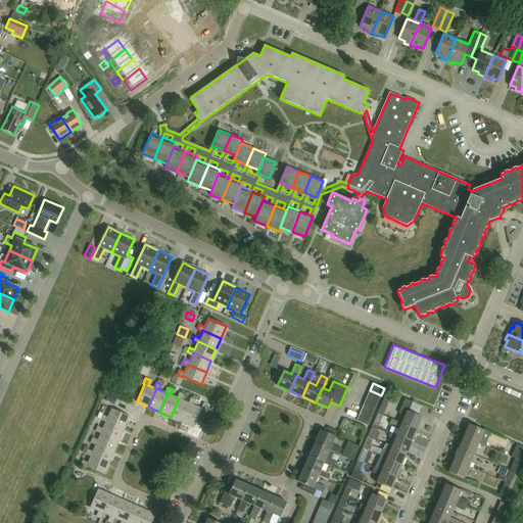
[(378,402),(381,395),(370,390),(367,397),(378,402)]
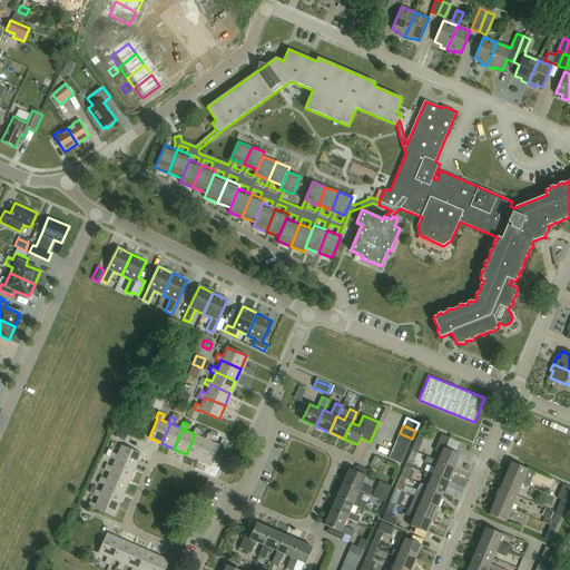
[(195,434),(186,454),(198,460),(207,440),(205,439),(197,435),(200,430),(195,428),(193,433),(195,434)]
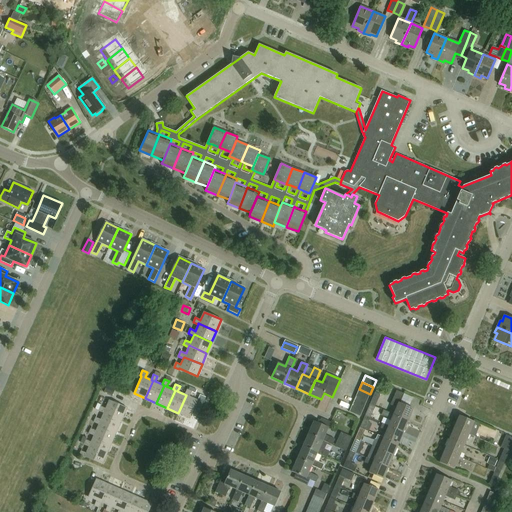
[(109,394),(117,398),(120,392),(109,387),(106,392),(109,393),(109,394)]
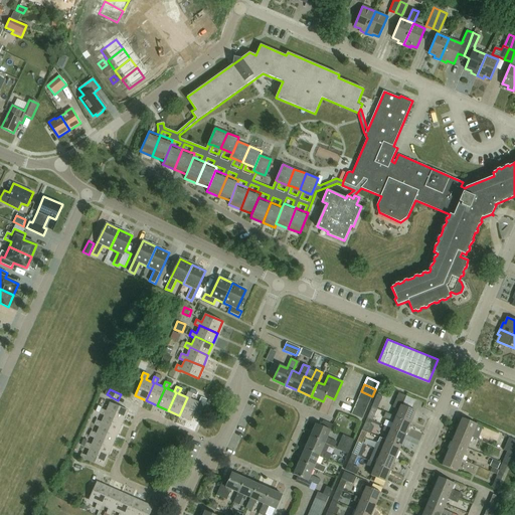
[(187,397),(179,415),(191,420),(198,402),(190,398),(192,393),(188,391),(185,396),(187,397)]
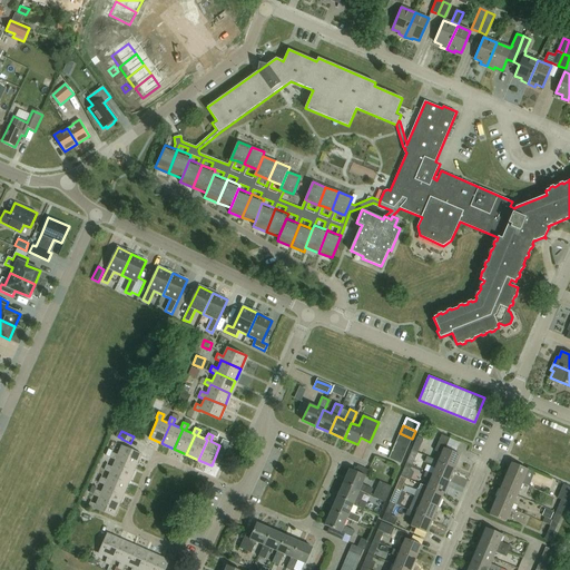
[(409,446),(412,439),(400,433),(395,442),(409,446)]
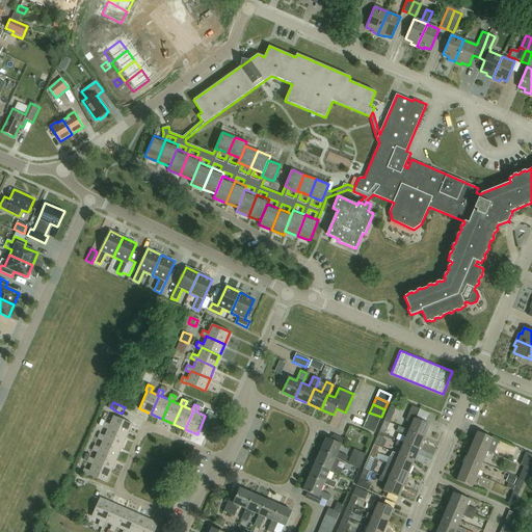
[(411,405),(410,409),(405,420),(411,423),(408,430),(424,437),(429,425),(416,419),(420,409),(411,405)]
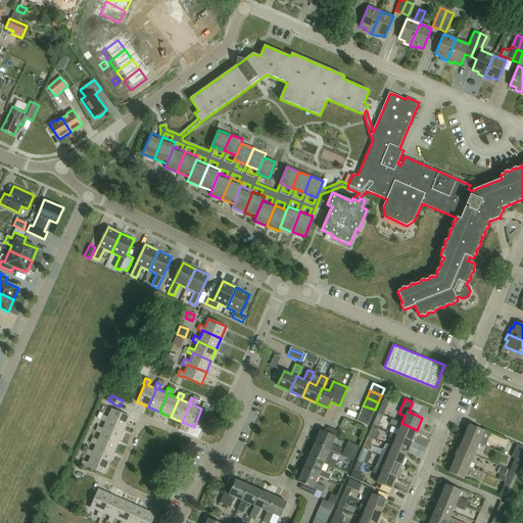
[(378,413),(382,415),(387,402),(383,400),(378,413)]
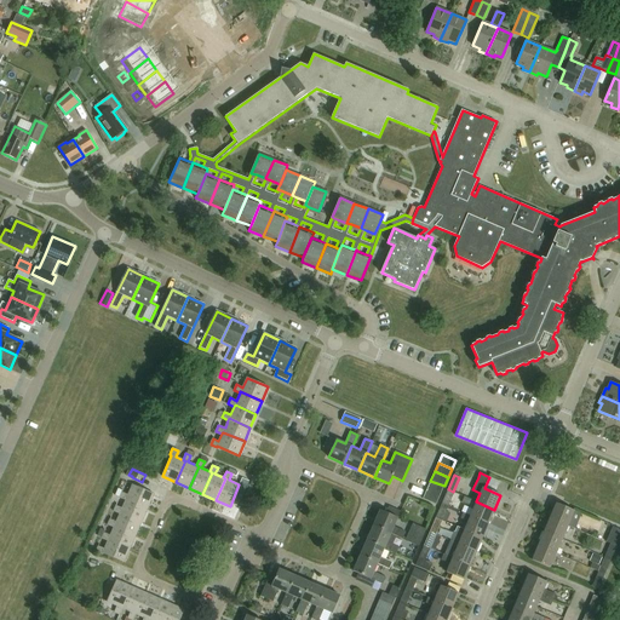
[(441,495),(445,486),(430,481),(426,489),(441,495)]
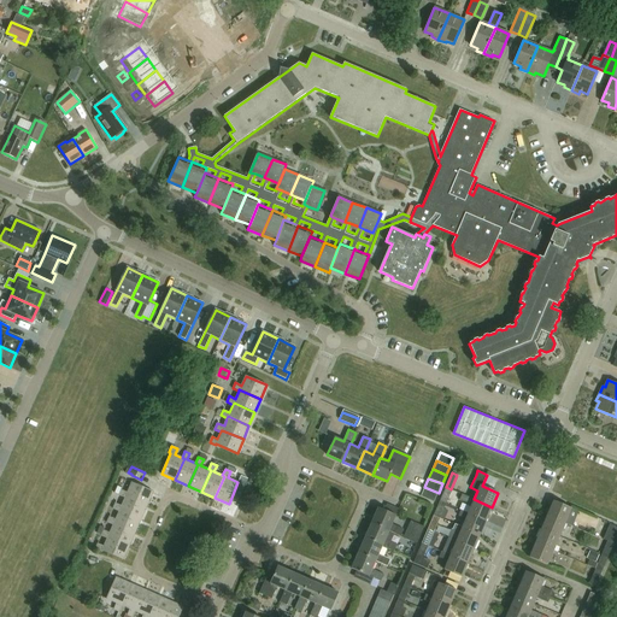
[(122,489),(119,495),(125,498),(125,495),(147,505),(153,492),(131,482),(127,493),(122,489)]
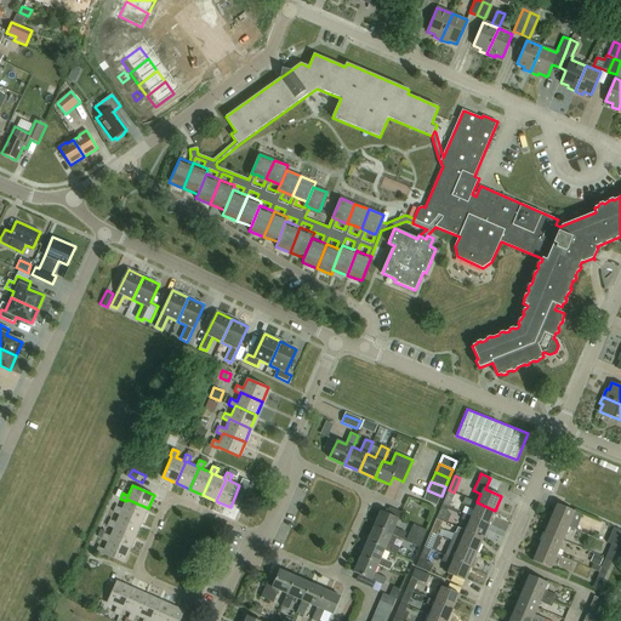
[(438,505),(442,496),(427,490),(423,499),(438,505)]
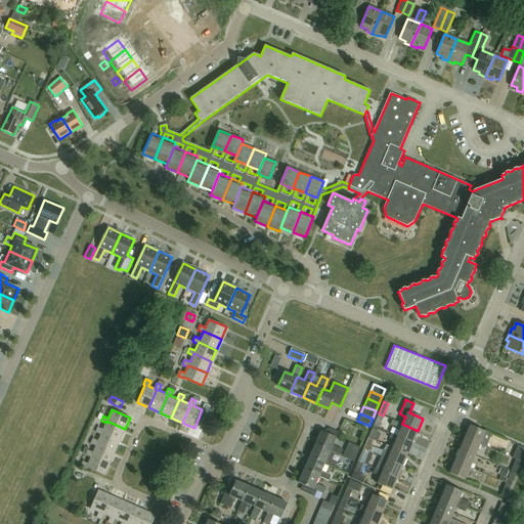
[(379,428),(383,416),(379,413),(374,426),(379,428)]
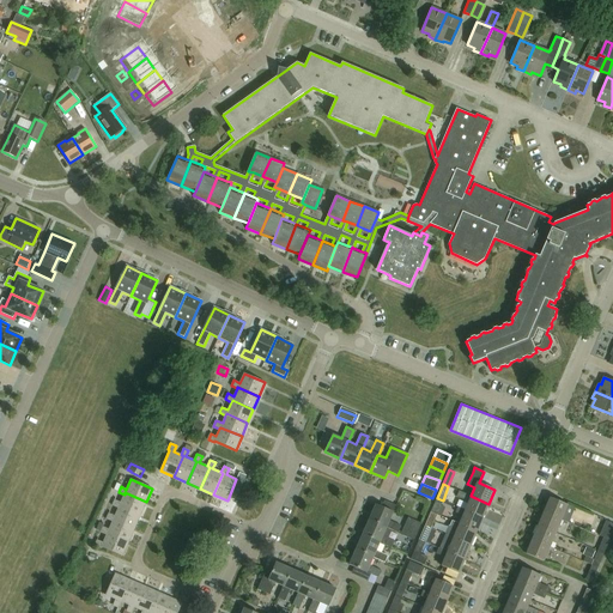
[(489,504),(471,496),(459,491),(456,496),(468,502),(465,510),(483,517),(489,504)]
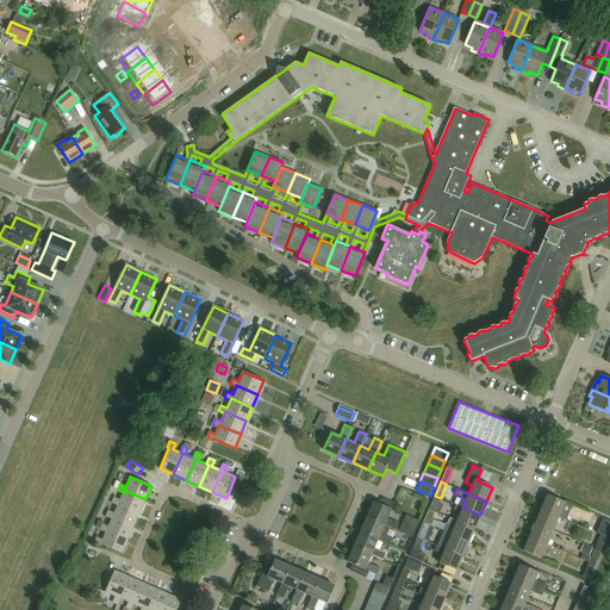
[(114,497),(112,503),(118,505),(118,504),(139,514),(145,499),(124,490),(124,492),(120,500),(114,497)]
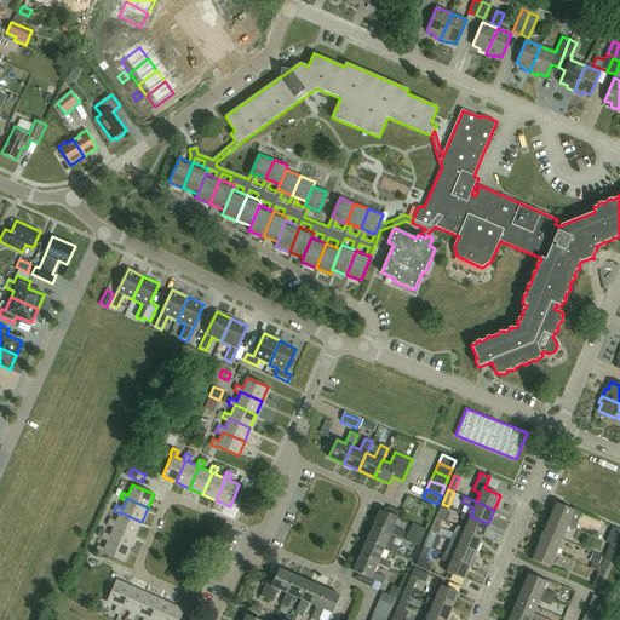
[(550,517),(568,526),(574,511),(556,503),(550,517)]
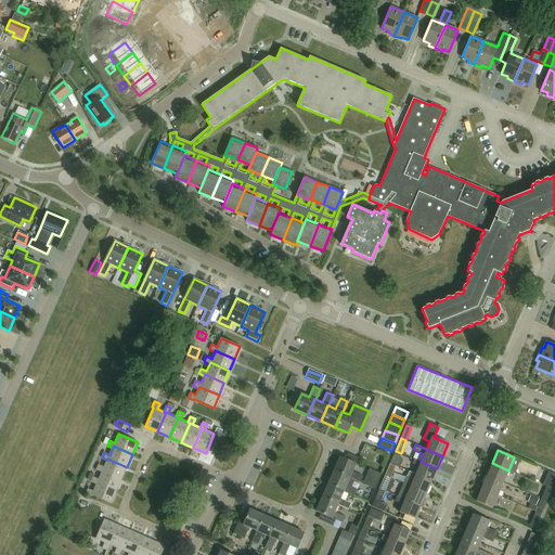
[(395,466),(401,453),(396,451),(390,464),(395,466)]
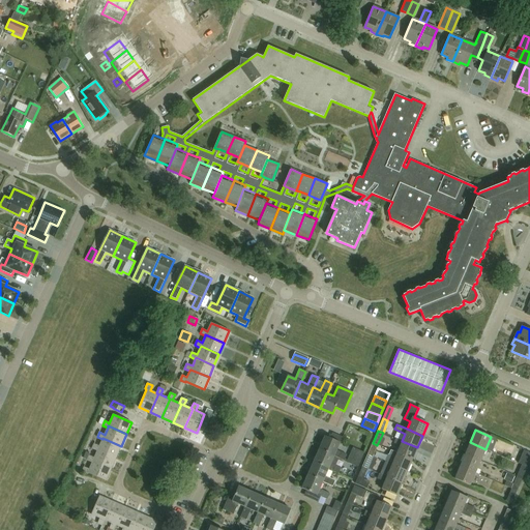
[(333,455),(345,461),(347,454),(336,450),(340,442),(325,436),(319,449),(333,455)]
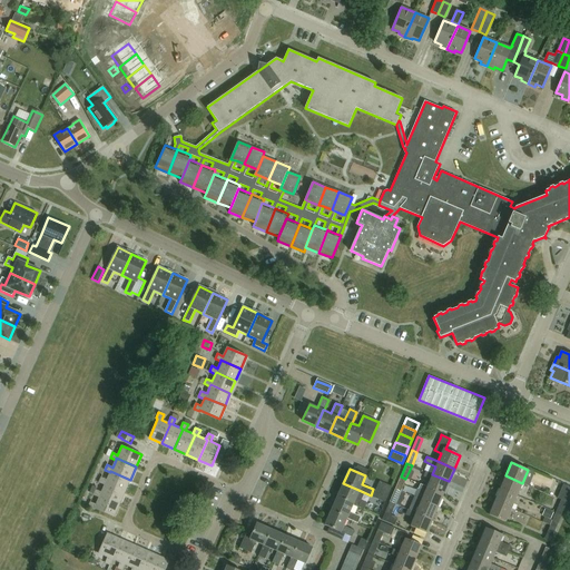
[(101,478),(99,482),(105,485),(105,483),(125,492),(130,480),(110,471),(110,472),(107,480),(101,478)]
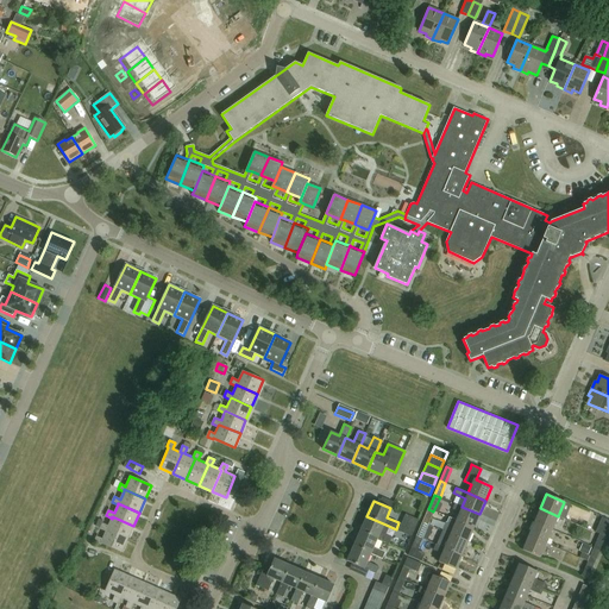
[(479,514),(462,507),(454,503),(452,509),(459,512),(456,520),(473,528),(479,514)]
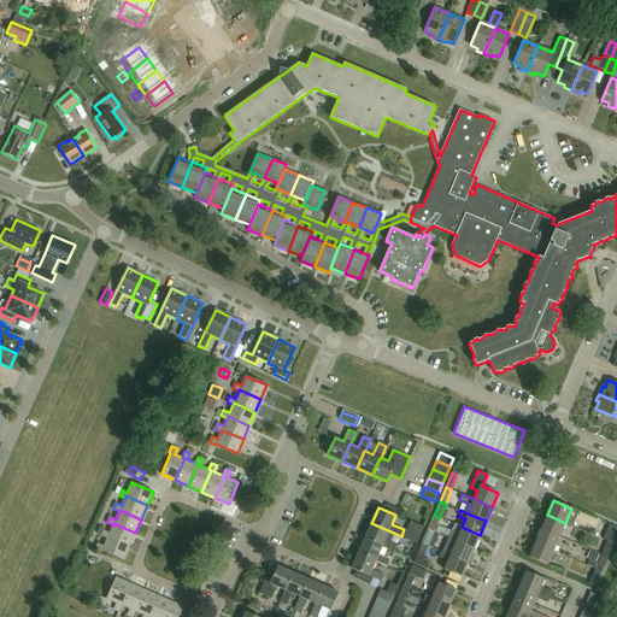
[(559,536),(565,523),(547,515),(541,529),(559,536)]
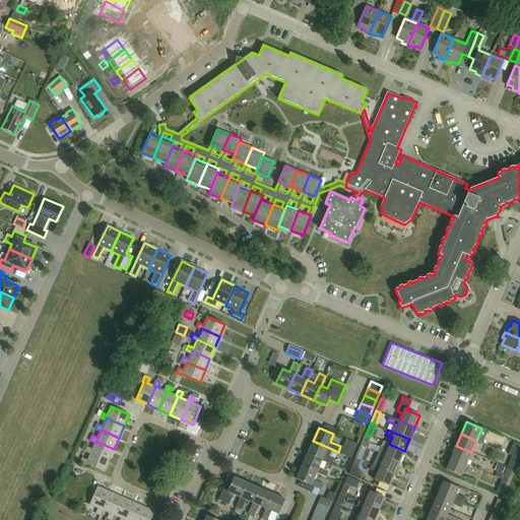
[(366,448),(370,437),(366,435),(361,446),(366,448)]
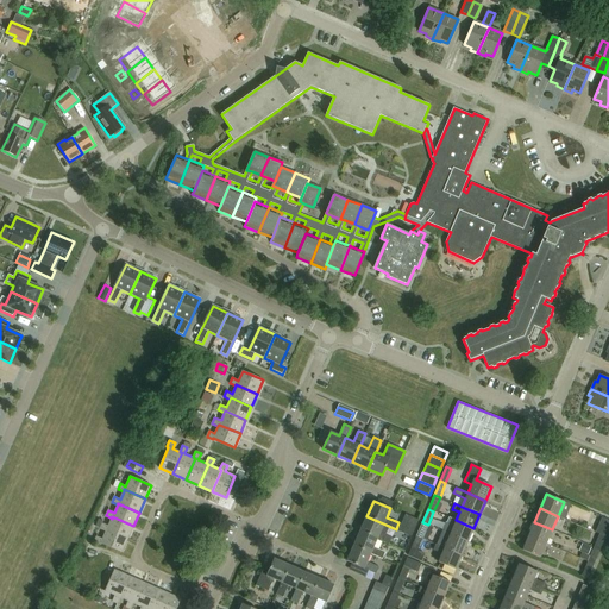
[(102,523),(100,528),(106,531),(106,529),(127,539),(133,526),(112,516),(112,519),(108,526),(102,523)]
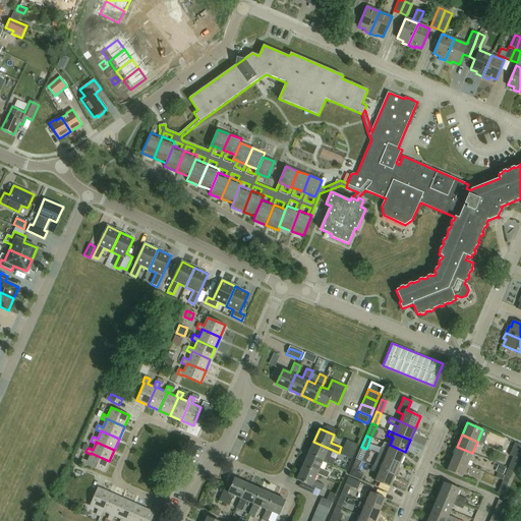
[(325,455),(328,448),(313,442),(308,454),(323,461),(333,466),(336,459),(325,455)]
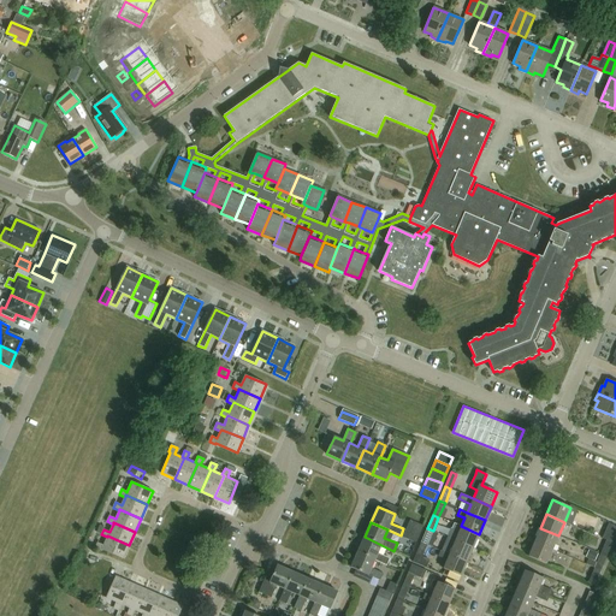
[(479,534),(461,526),(454,523),(451,528),(448,537),(473,548),(479,534)]
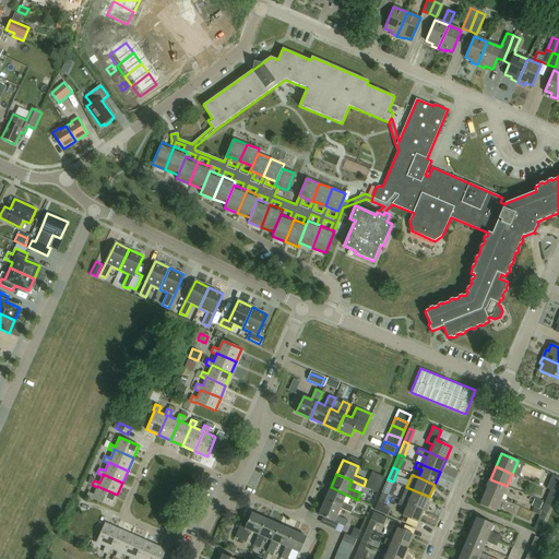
[(558,477),(552,475),(547,488),(550,490),(556,492),(558,492),(558,477)]
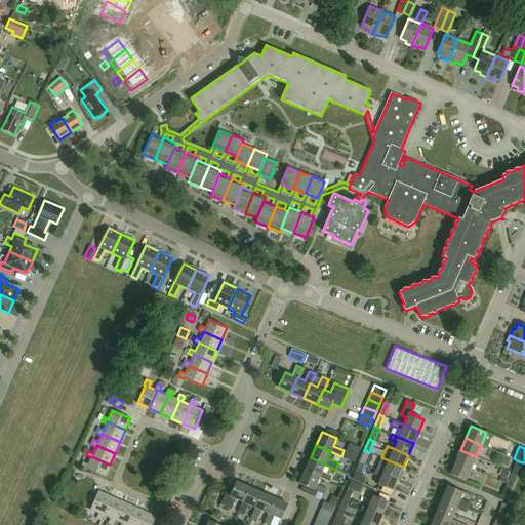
[(357,453),(348,449),(344,456),(354,461),(357,453)]
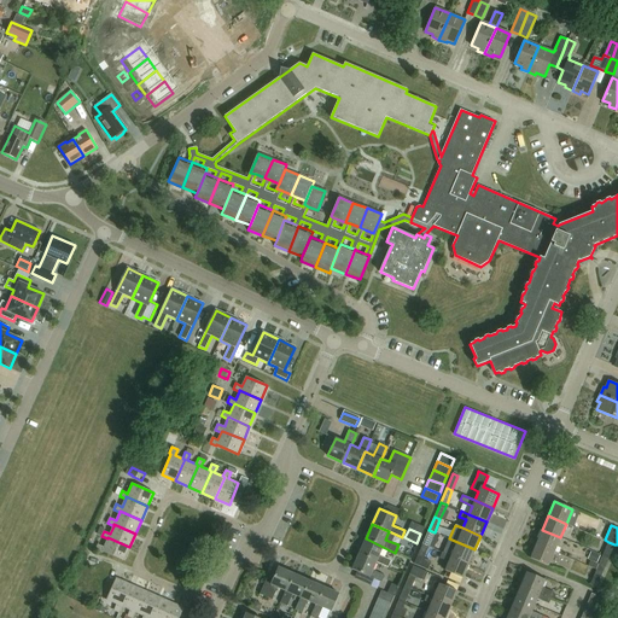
[(435,532),(429,530),(423,544),(429,547),(435,532)]
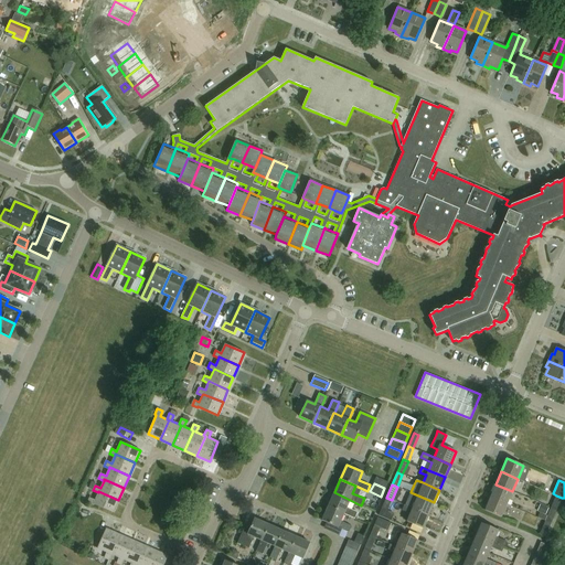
[(507,503),(512,491),(496,484),(490,497),(507,503)]
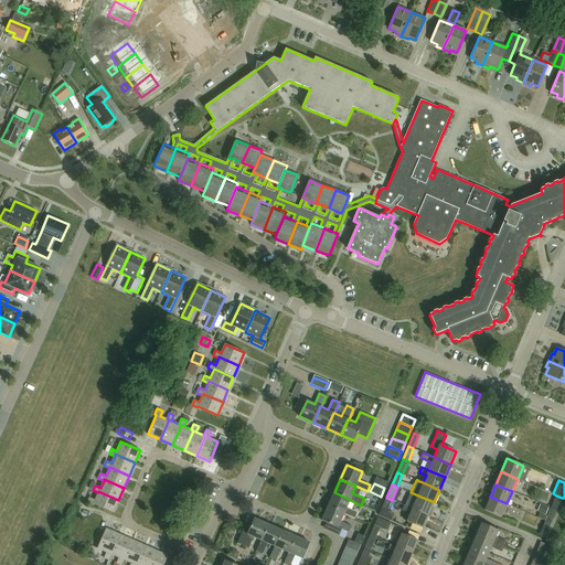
[(89,498),(87,503),(93,505),(93,504),(113,513),(118,500),(98,491),(98,492),(95,500),(89,498)]
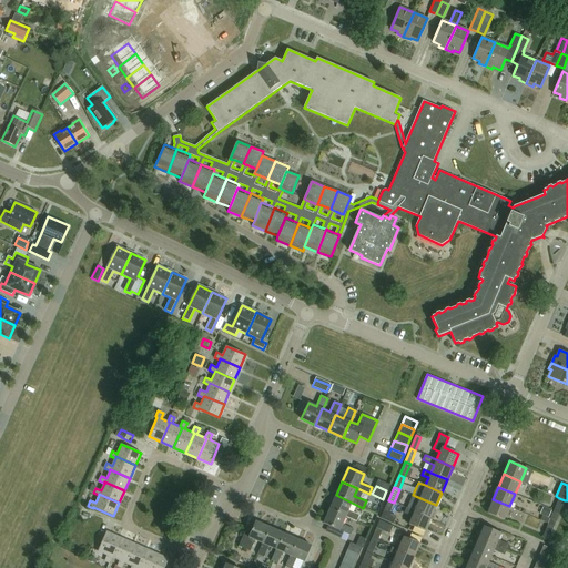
[(348,510),(352,503),(336,495),(330,509),(346,516),(345,516),(357,521),(359,515),(348,510)]
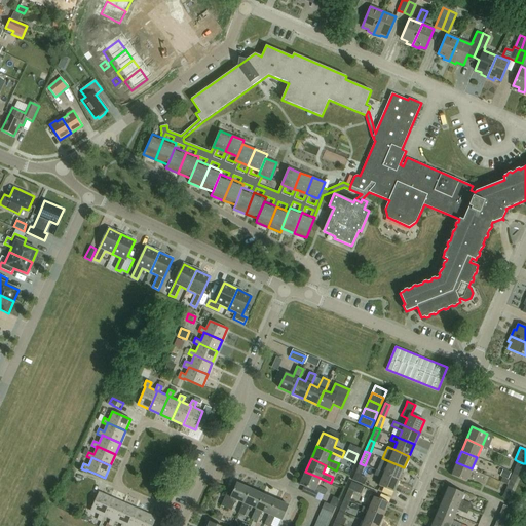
[(399,480),(404,467),(382,458),(377,471),(399,480)]
